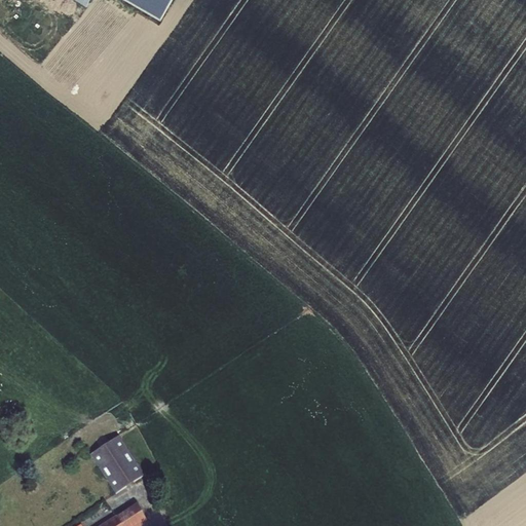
[(88,392),(96,399),(105,389),(98,382),(88,392)]
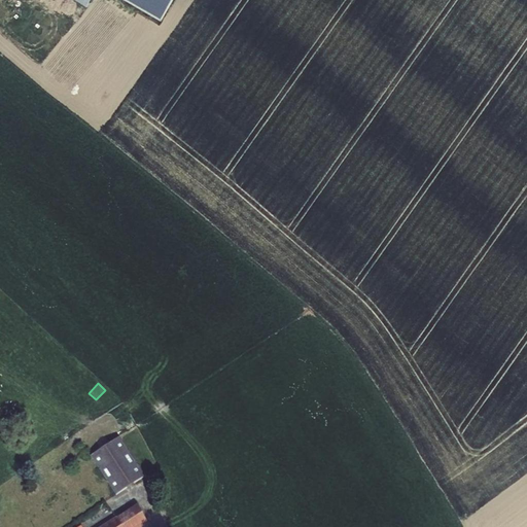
[(130,414),(135,423),(141,420),(136,411),(130,414)]
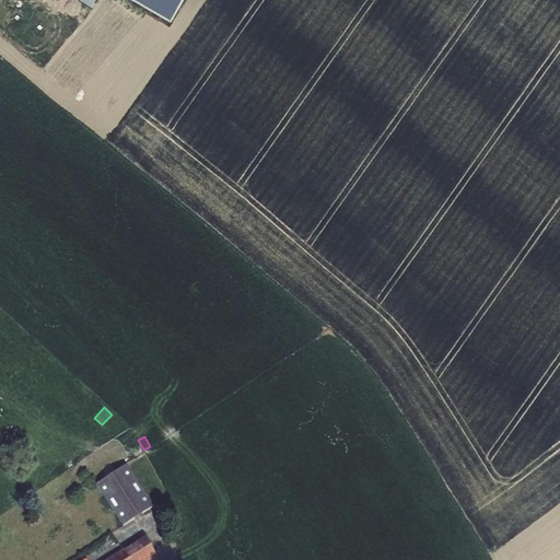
[(132,463),(127,465),(141,486),(146,482),(132,463)]
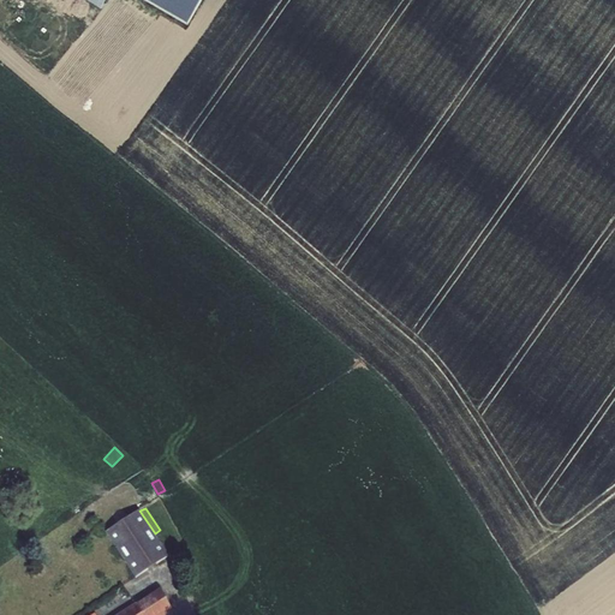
[(106,532),(129,567),(136,577),(168,555),(155,533),(139,511),(139,509),(106,532)]
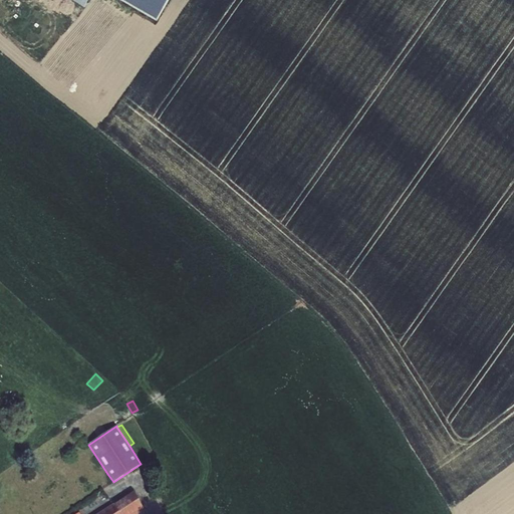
[(108,485),(113,482),(107,474),(102,477),(108,485)]
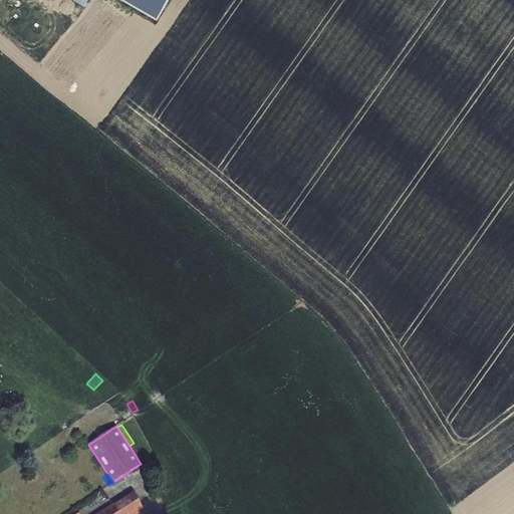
[(97,513),(138,513),(145,510),(134,492),(113,504),(97,513)]
